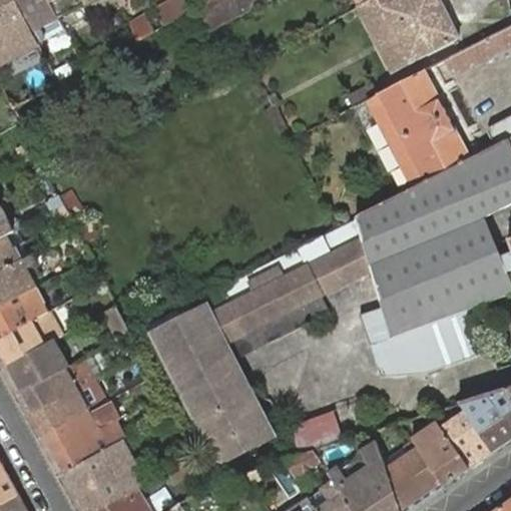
[(0,0),(0,61),(37,43),(36,41),(15,0),(0,0)]
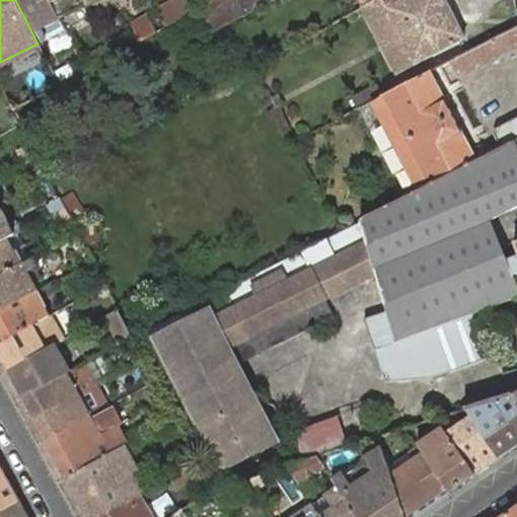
[(15,0),(37,42),(44,38),(39,26),(58,16),(49,0),(15,0)]
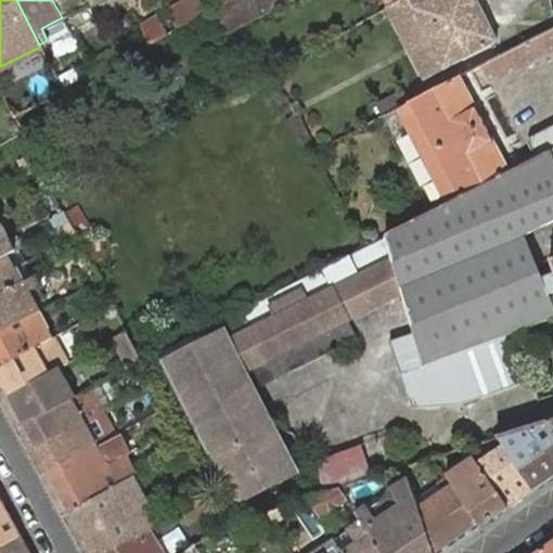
[(62,18),(91,4),(89,0),(52,0),(62,17),(62,18)]
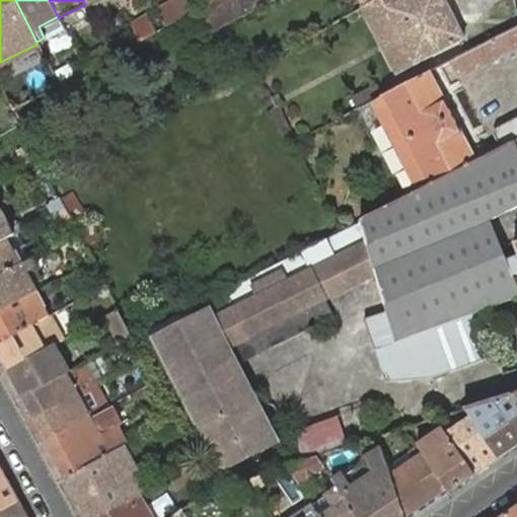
[(170,0),(156,8),(161,18),(164,24),(175,18),(191,10),(186,0),(170,0)]
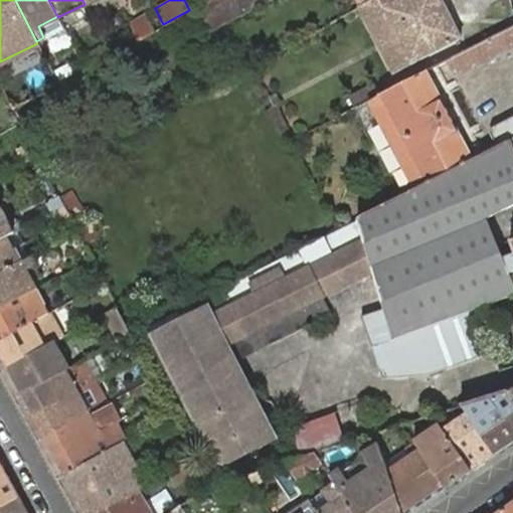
[(207,0),(193,8),(205,31),(262,0),(207,0)]
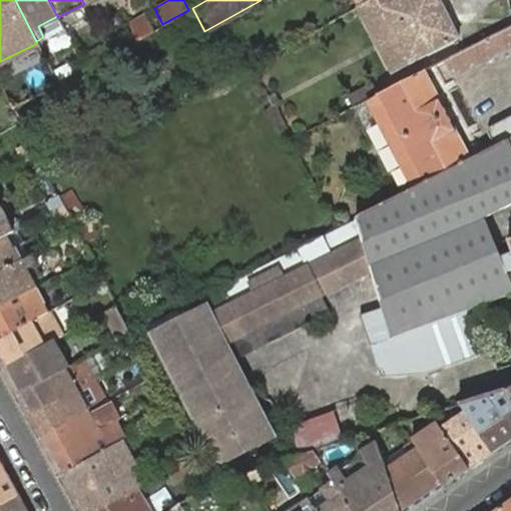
[(368,0),(372,10),(400,65),(458,35),(440,0),(368,0)]
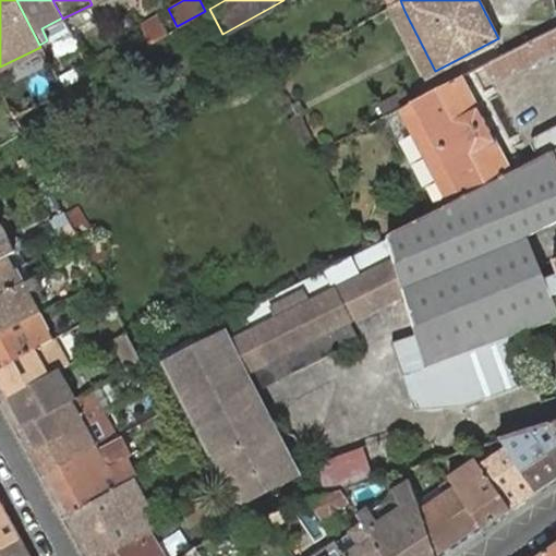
[(155,15),(139,24),(148,43),(164,34),(161,26),(155,15)]
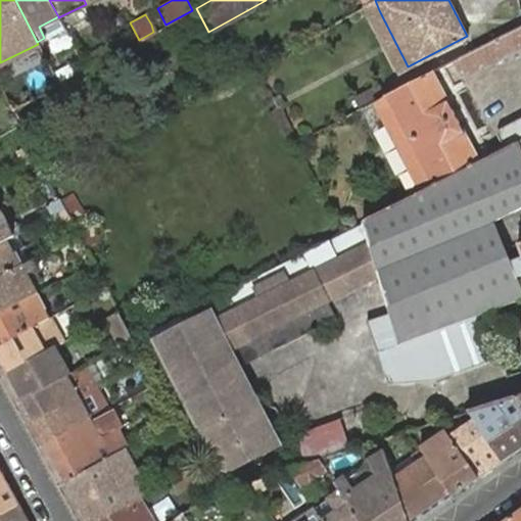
[(151,25),(153,32),(166,25),(162,18),(151,25)]
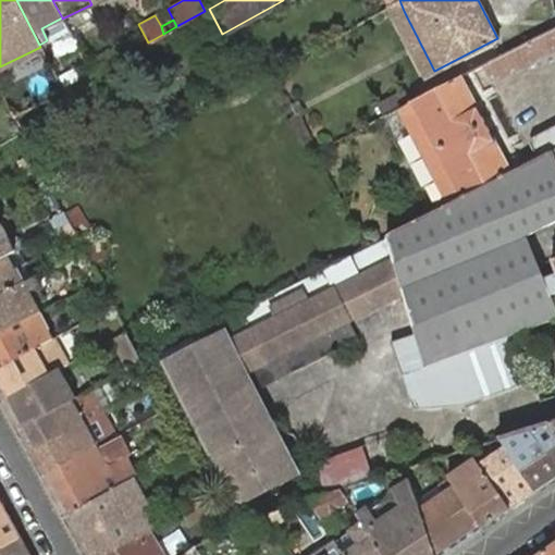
[(554,50),(554,25),(482,63),(488,74),(493,72),(497,79),(554,50)]
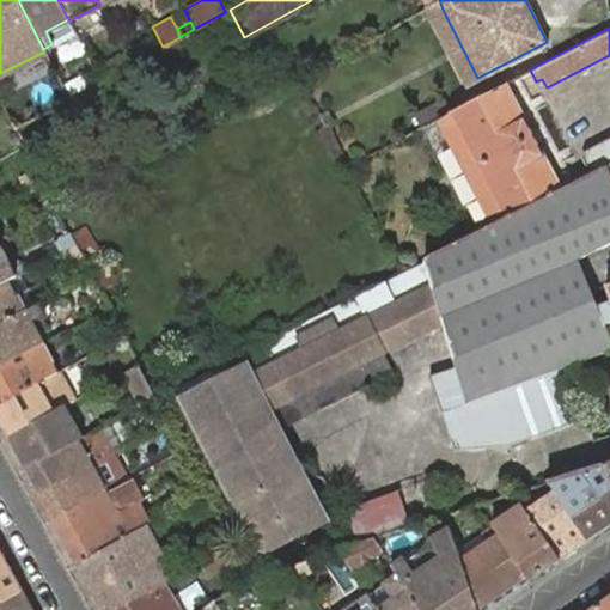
[(199,38),(194,29),(180,37),(177,38),(183,48),(199,38)]
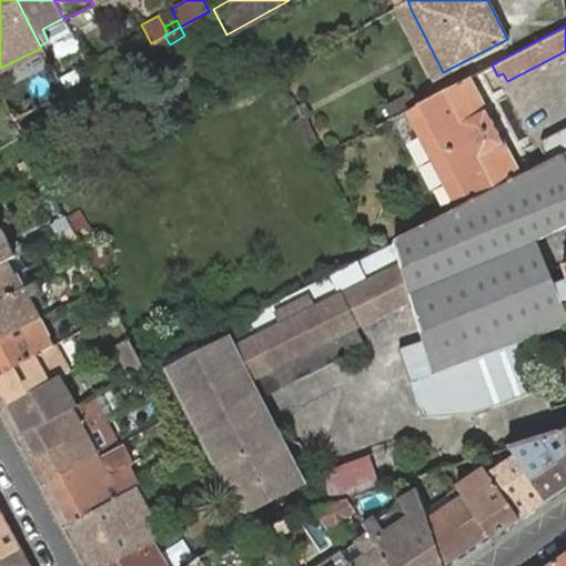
[(98,58),(103,69),(121,59),(115,49),(98,58)]
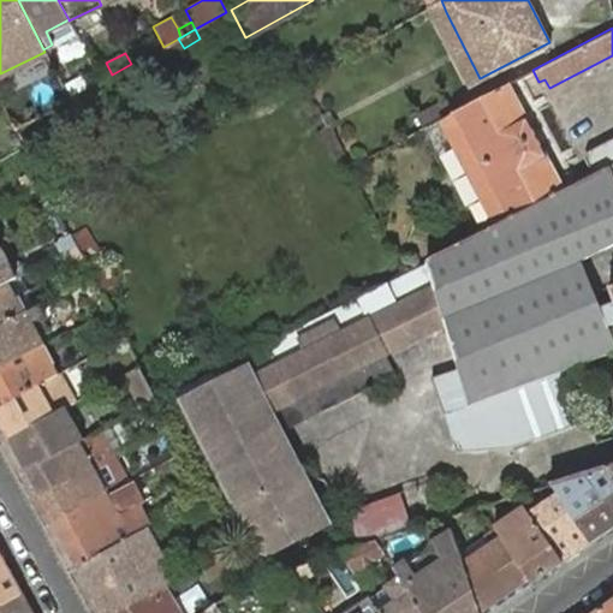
[(564,189),(509,82),(438,119),(493,225),(564,189)]
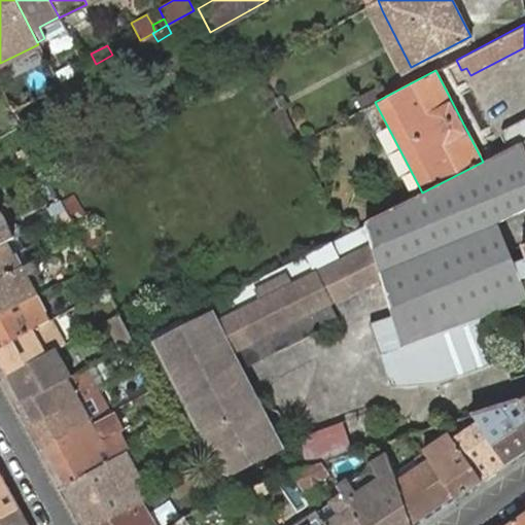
[(524,140),(524,116),(501,130),(499,135),(504,145),(506,150),(516,145),(524,140)]
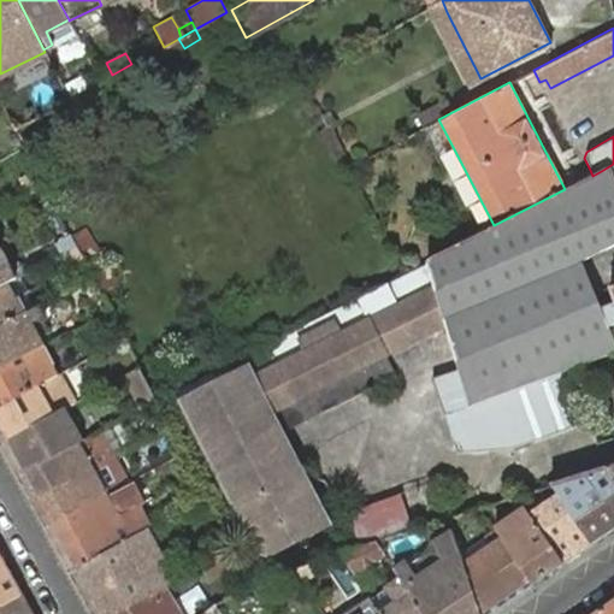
[(613,164),(603,170),(613,190),(613,164)]
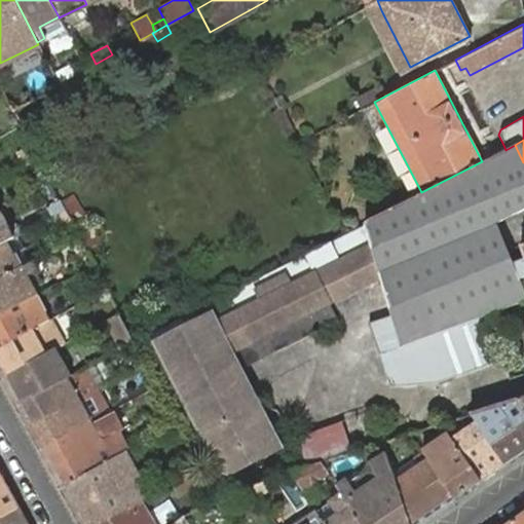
[(487,159),(482,161),(421,192),(363,222),(365,227),(379,274),(390,313),(401,345),(403,345),(439,331),(483,314),(486,313),(523,299),(523,294),(512,263),(506,248),(495,221),(523,206),(523,162),(515,145),(506,150),(500,152),(487,159)]
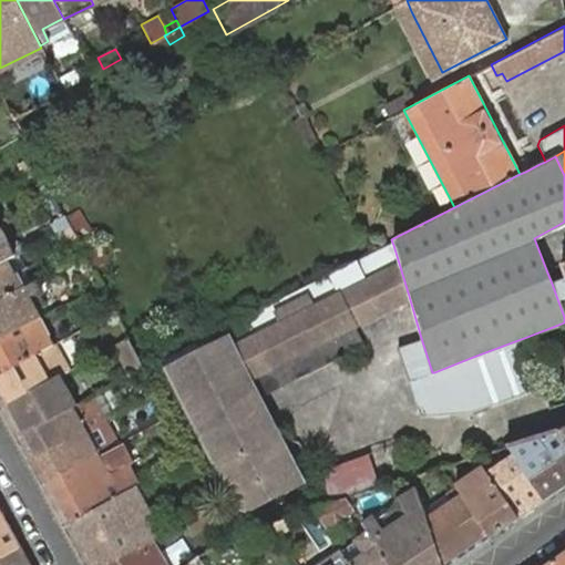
[(22,171),(29,166),(27,160),(19,164),(22,171)]
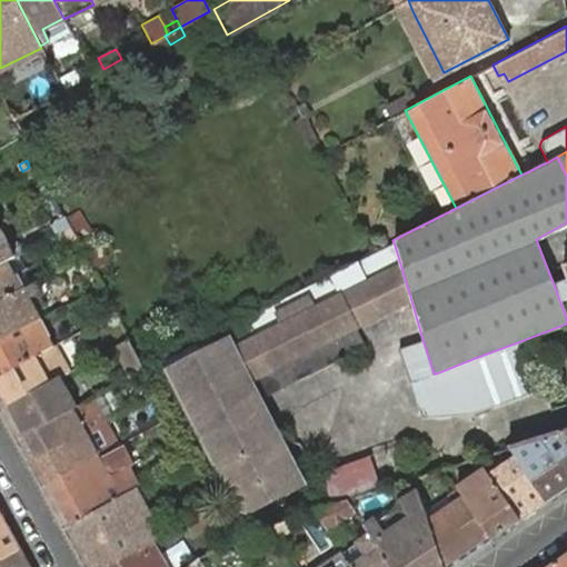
[(32,172),(29,167),(22,171),(26,177),(32,172)]
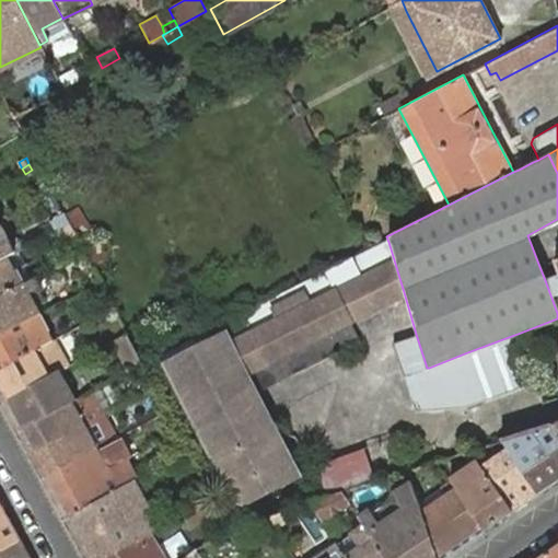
[(78,208),(65,216),(68,222),(77,236),(84,251),(92,264),(105,257),(78,208)]
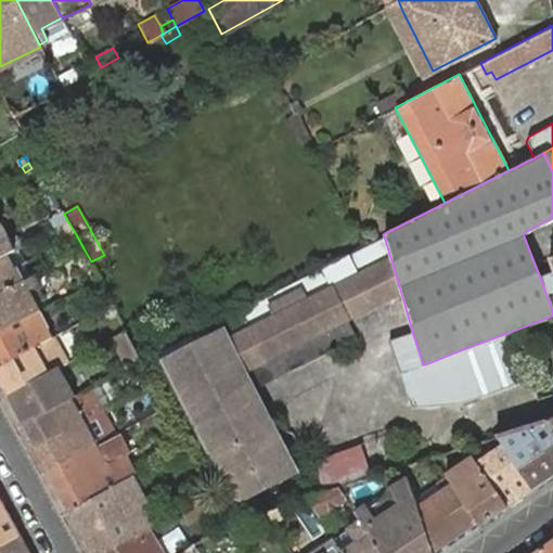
[(62,242),(76,234),(67,220),(54,227),(62,242)]
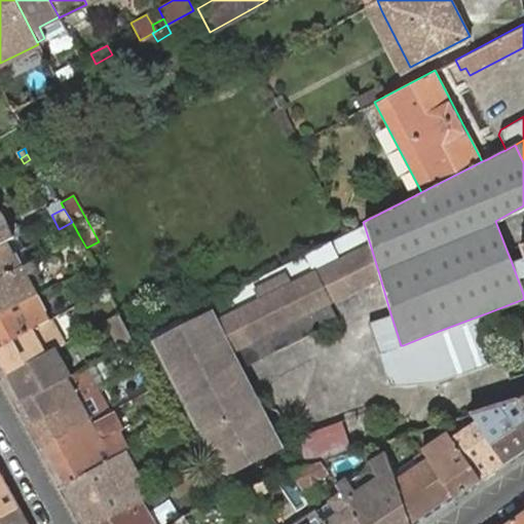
[(0,214),(2,213),(0,210),(0,242),(16,234),(20,232),(15,226),(11,229),(4,232),(0,224),(0,214)]
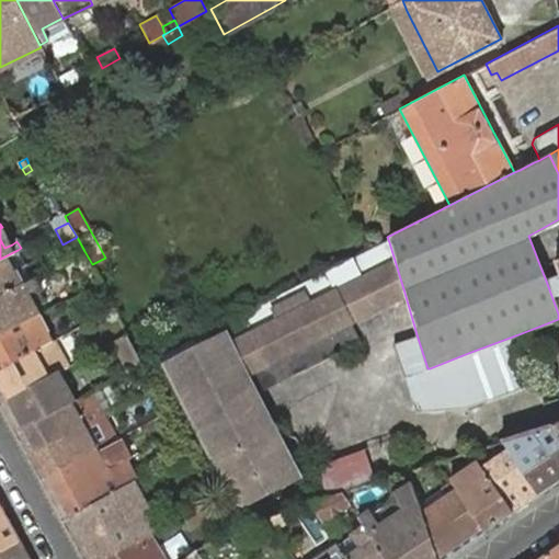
[(12,244),(2,227),(0,228),(0,239),(4,248),(12,244)]
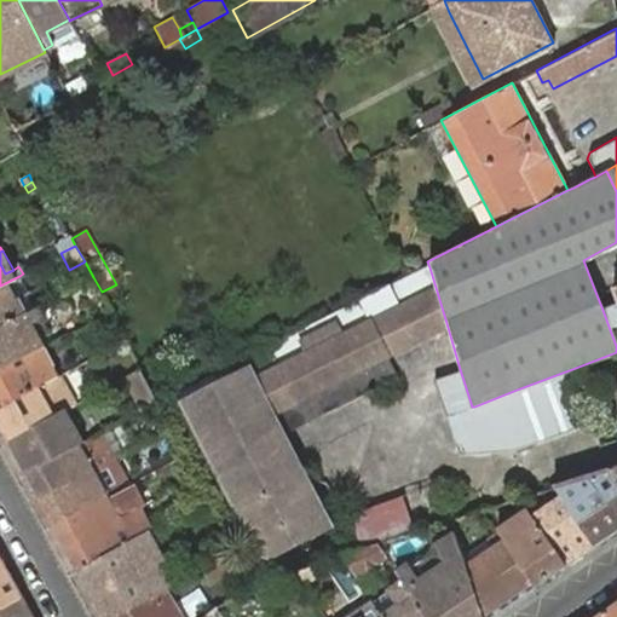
[(180,402),(213,467),(283,432),(274,411),(355,369),(365,391),(397,375),(386,353),(447,323),(430,267),(427,261),(404,274),(244,356),(249,365),(180,402)]
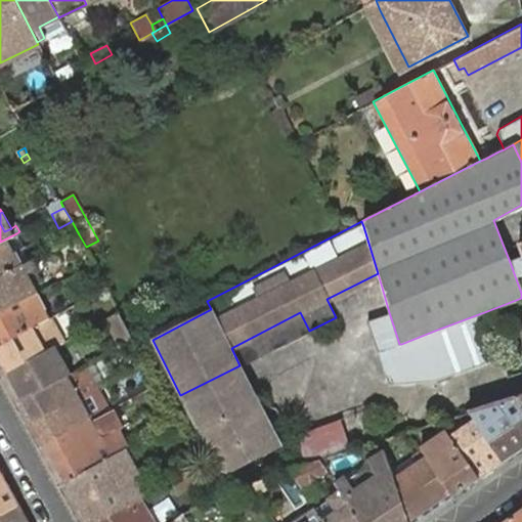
[(16,233),(0,242),(0,259),(14,252),(23,247),(16,233)]
